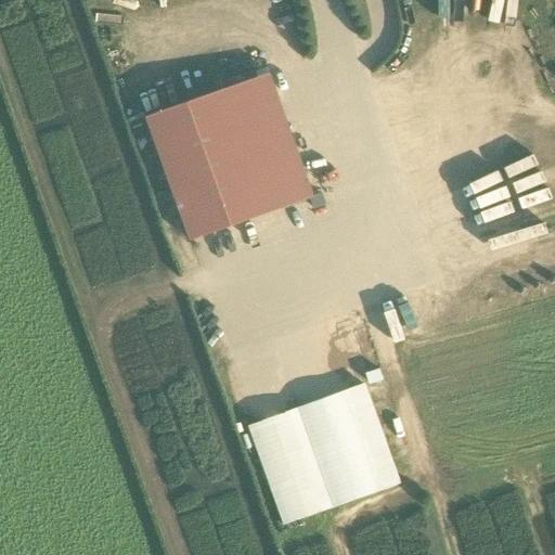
[(270,74),(229,88),(263,186),(305,171),(270,74)]
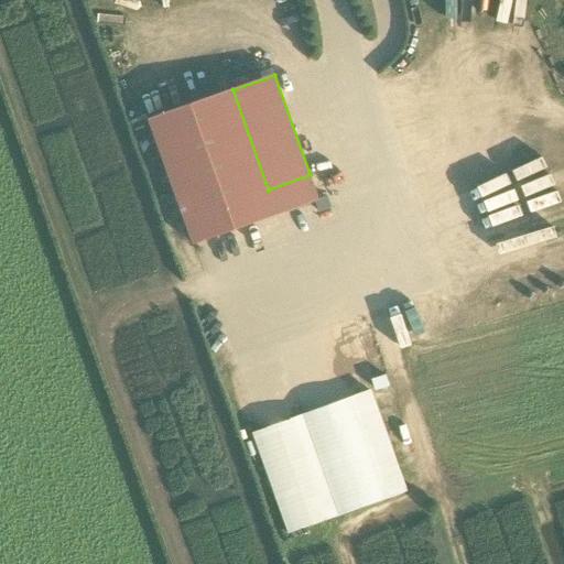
[(267,190),(268,190),(232,89),(148,119),(184,219),(267,190)]
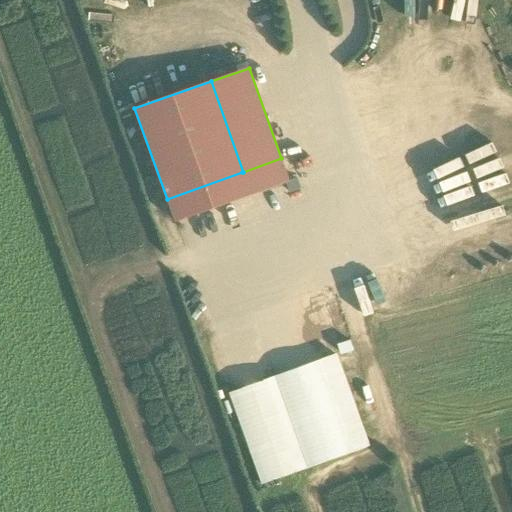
[(243,172),(242,172),(251,196),(289,182),(281,158),(243,172)]
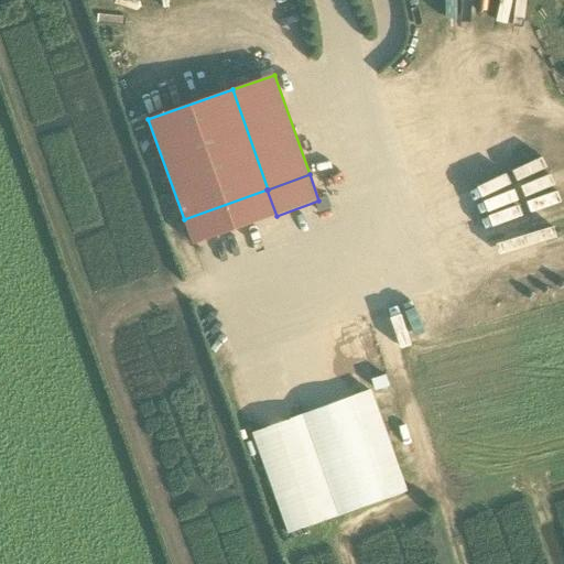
[(193,245),(277,216),(267,190),(184,219),(193,245)]
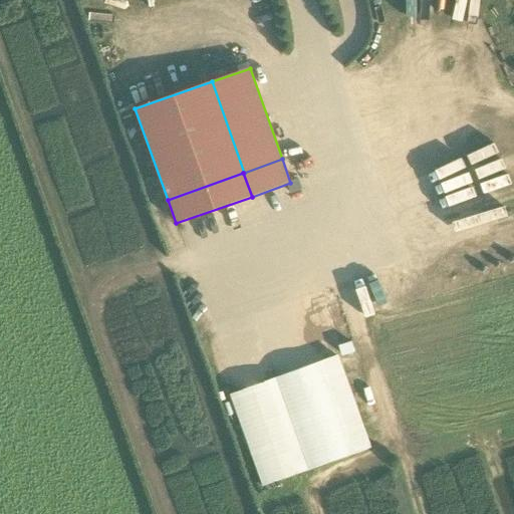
[(322,363),(354,455),(371,449),(339,357),(322,363)]
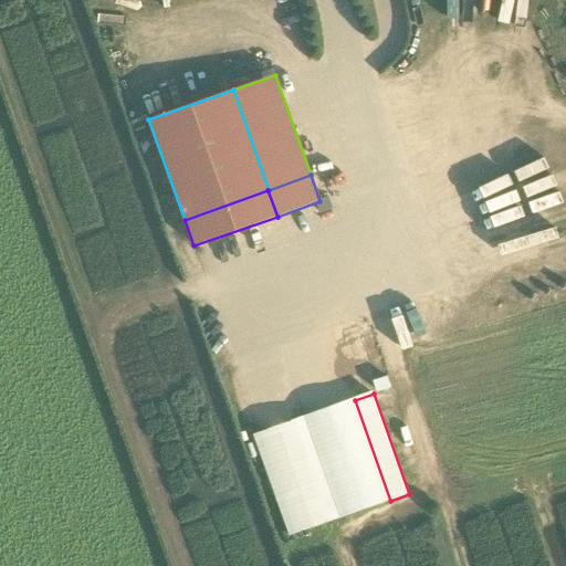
[(303,419),(338,519),(390,501),(355,400),(303,419)]
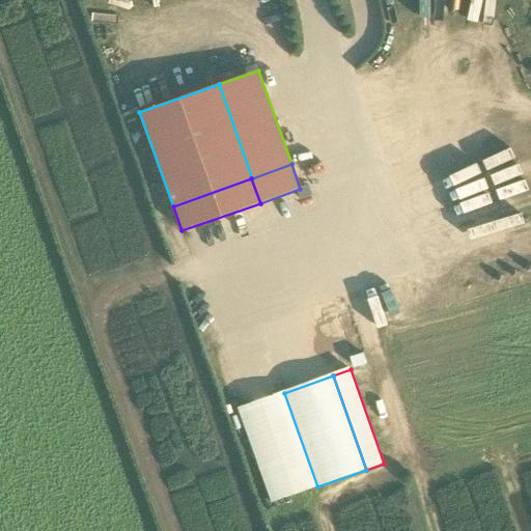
[(284,393),(238,410),(271,503),(317,486),(284,393)]
